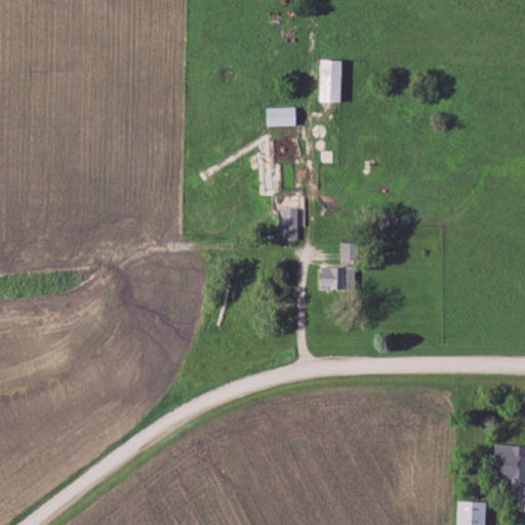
[(320,102),(346,102),(346,58),(320,58),(320,102)]
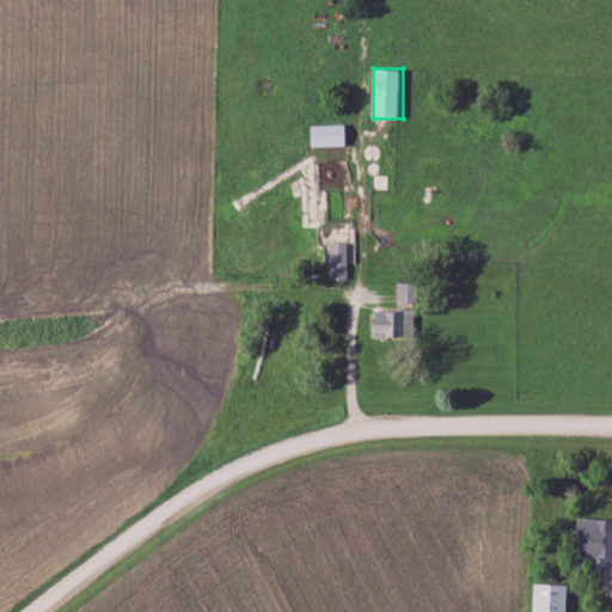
[(348,146),(348,126),(312,126),(312,146),(348,146)]
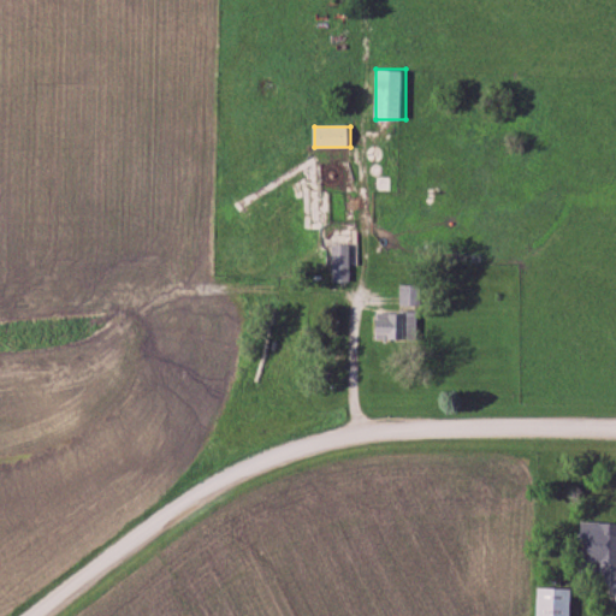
[(331,243),(331,282),(351,282),(351,243),(331,243)]
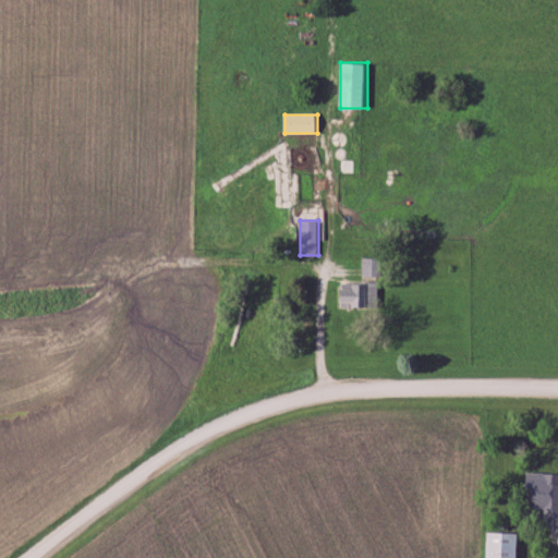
[(378,310),(378,282),(339,282),(339,310),(378,310)]
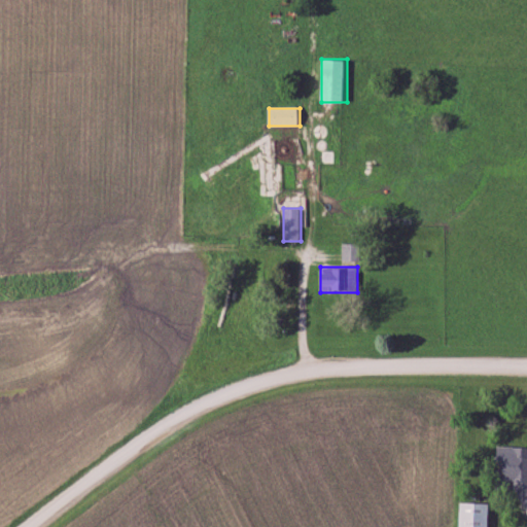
[(490,526),(490,503),(459,503),(459,526),(490,526)]
